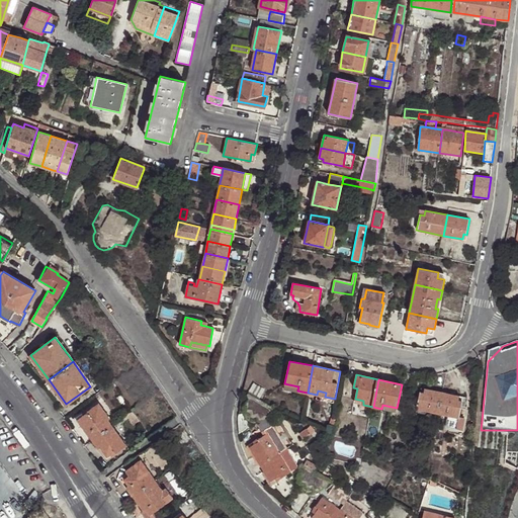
[(255,383),(252,390),(263,396),(266,391),(255,383)]
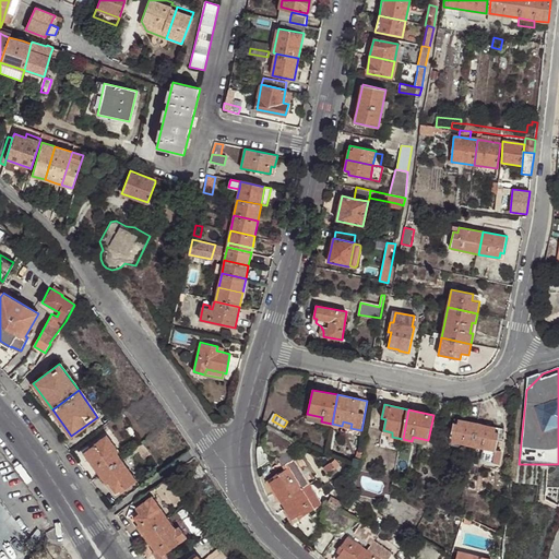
[(284,427),(272,420),(269,425),(281,431),(284,427)]
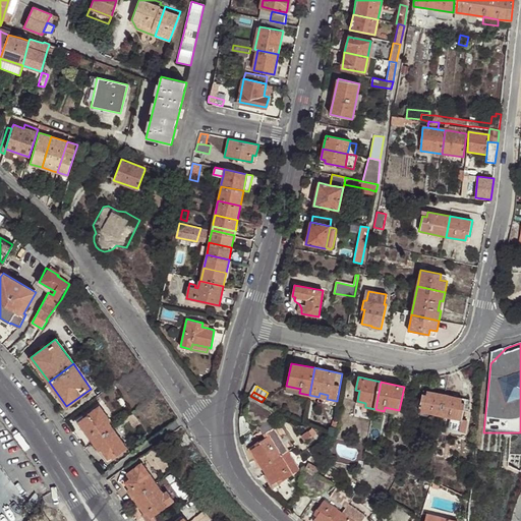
[(441,416),(445,395),(427,392),(426,396),(422,395),(419,411),(441,416)]
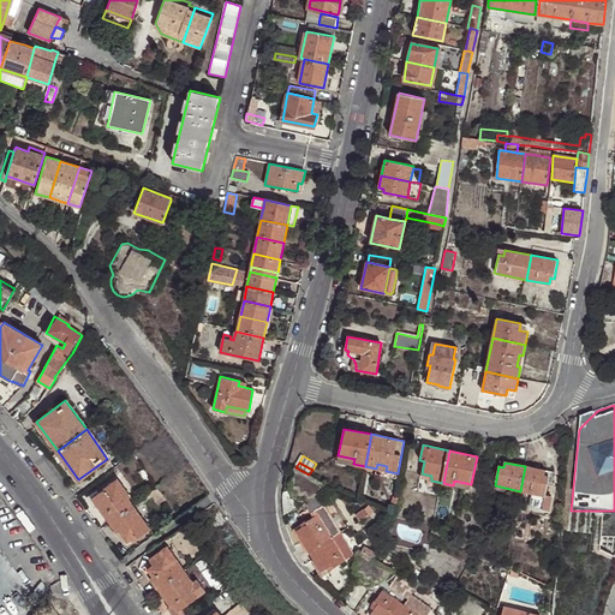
[(396,479),(398,473),(386,471),(387,466),(377,464),(376,469),(375,475),(396,479)]
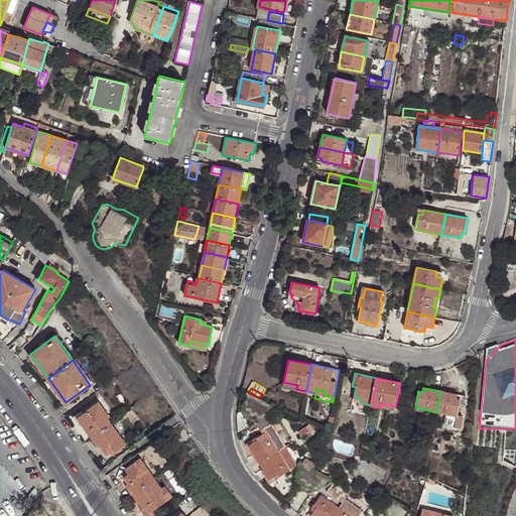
[(242,406),(243,409),(243,412),(244,418),(252,422),(267,416),(270,411),(274,409),(275,407),(259,398),(248,392),(247,391),(245,393),(247,398),(242,406)]
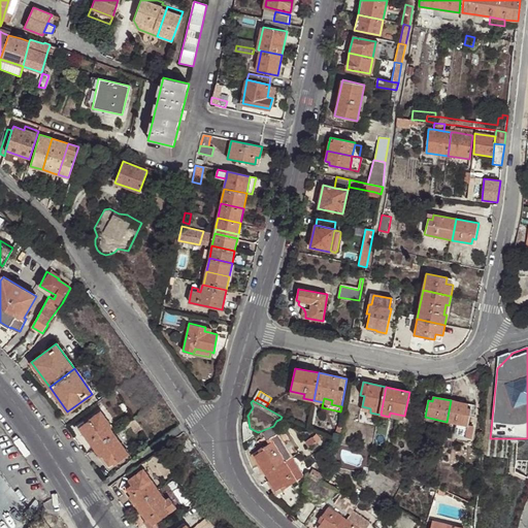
[(468,404),(451,400),(447,422),(457,424),(454,434),(471,438),(474,426),(469,424),(471,409),(467,408),(468,404)]
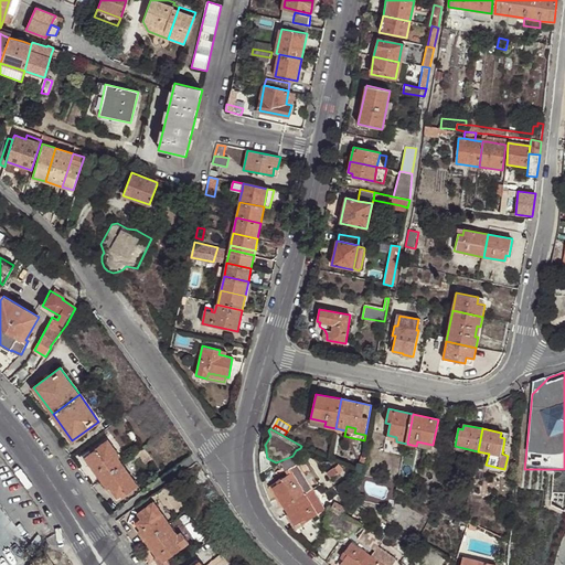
[(100,479),(121,465),(117,458),(119,457),(107,440),(85,458),(100,479)]
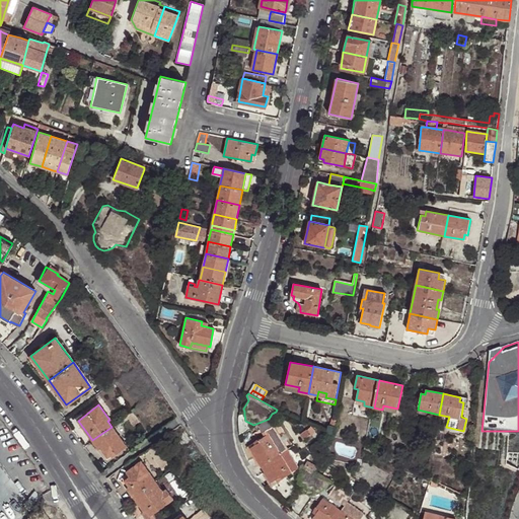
[(238,422),(239,435),(250,428),(245,421),(244,415),(239,416),(238,422)]
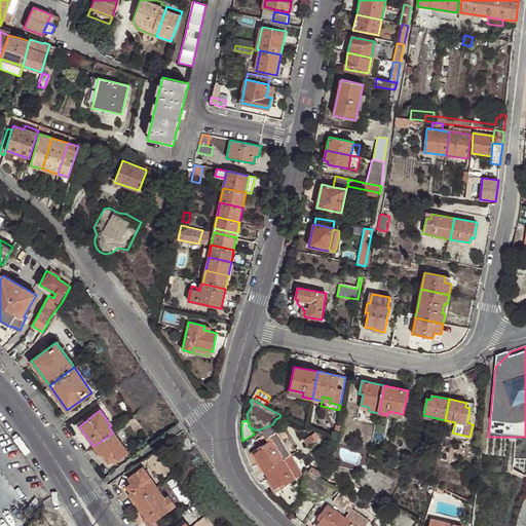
[(128,452),(113,433),(94,446),(100,455),(102,453),(109,463),(112,460),(114,462),(128,452)]
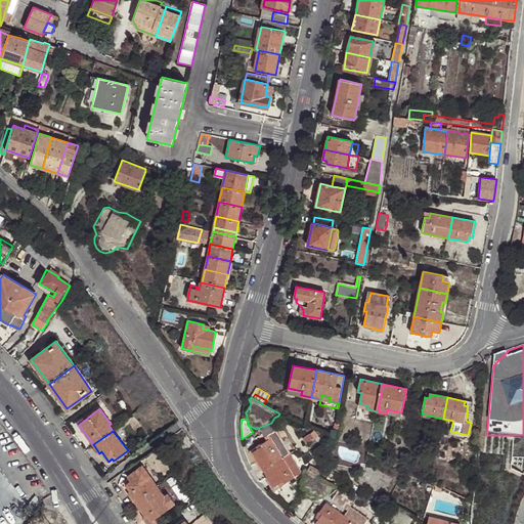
[(281,459),(290,454),(275,431),(267,436),(270,439),(281,459)]
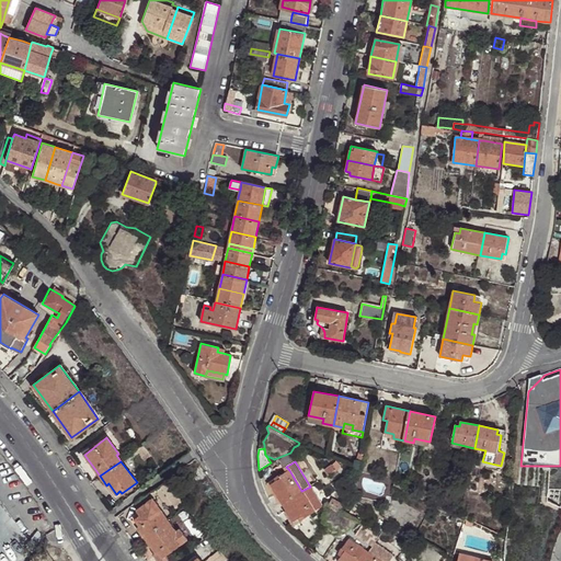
[(328,473),(340,466),(336,461),(324,469),(328,473)]
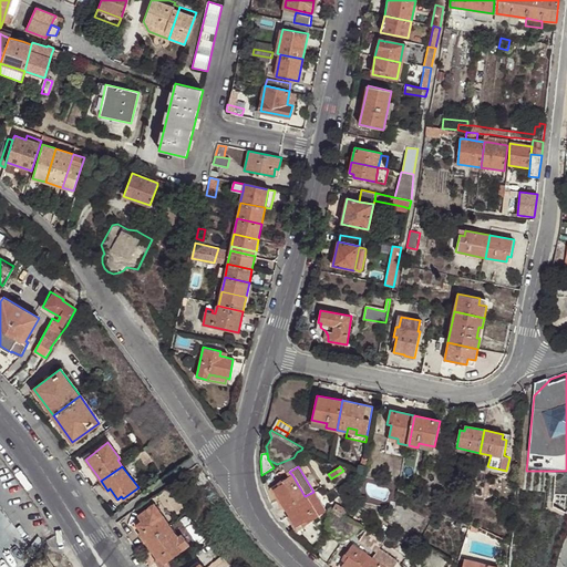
[(285,508),(305,496),(292,475),(288,477),(277,484),(278,486),(272,490),(285,508)]
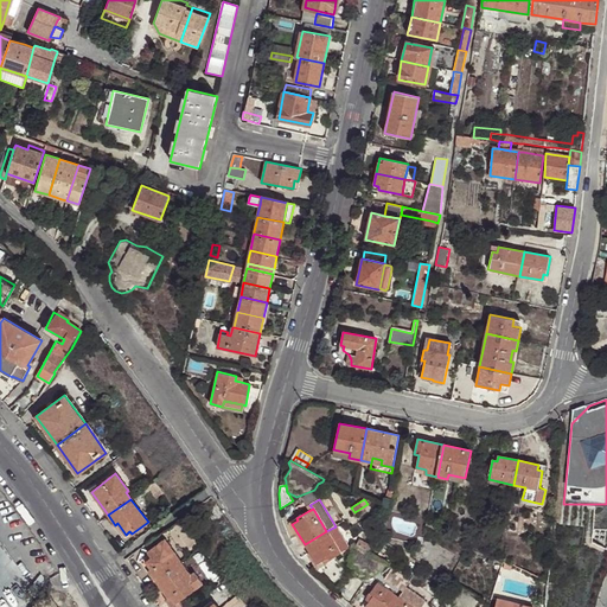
[(301,547),(305,544),(292,524),(298,521),(296,518),(287,524),(301,547)]
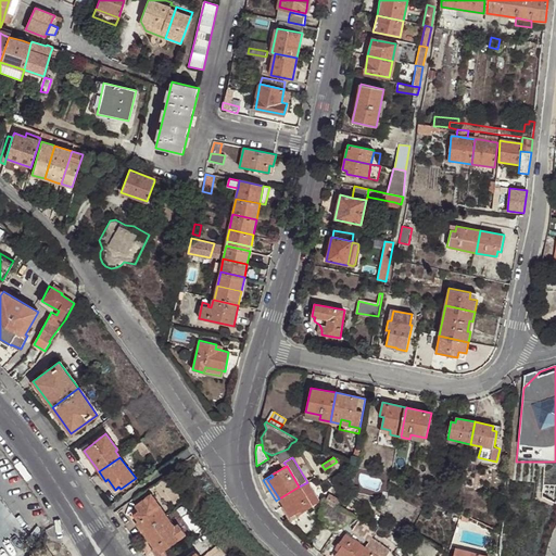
[(319,502),(307,482),(299,487),(311,507),(319,502)]
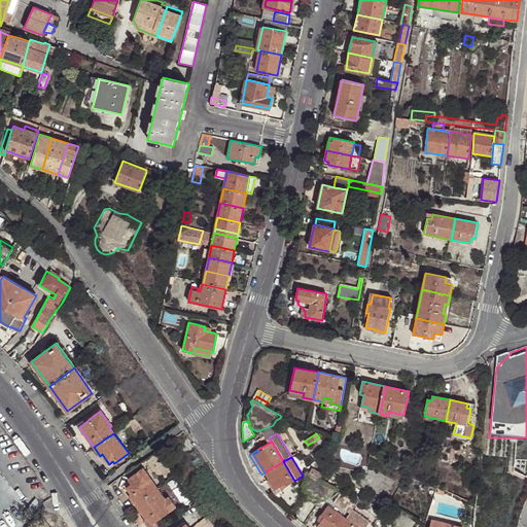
[(294,481),(283,461),(265,472),(269,480),(275,490),(279,488),(280,489),(283,488),(294,481)]
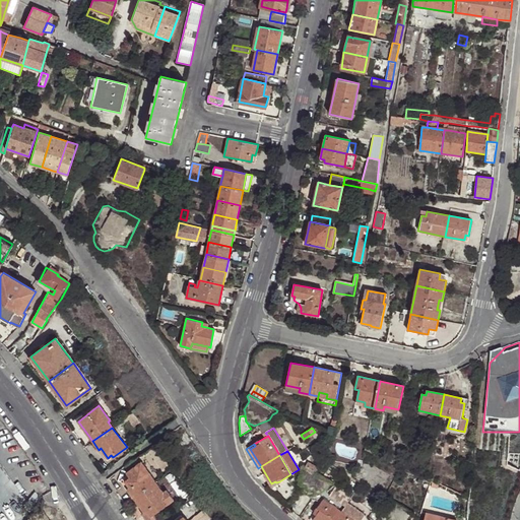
[(308,461),(306,465),(316,470),(318,467),(308,461)]
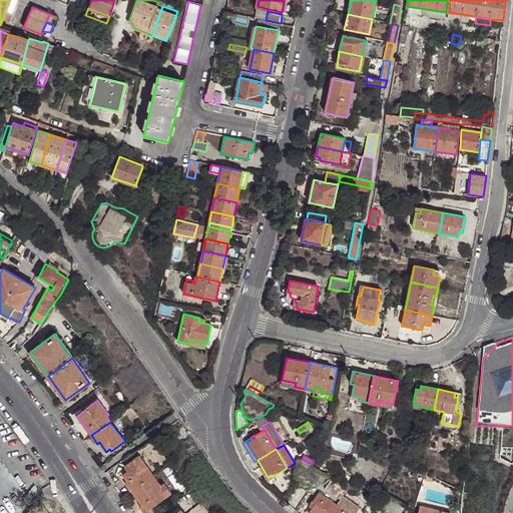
[(132,491),(153,475),(139,456),(125,467),(128,472),(124,475),(128,481),(126,482),(132,491)]
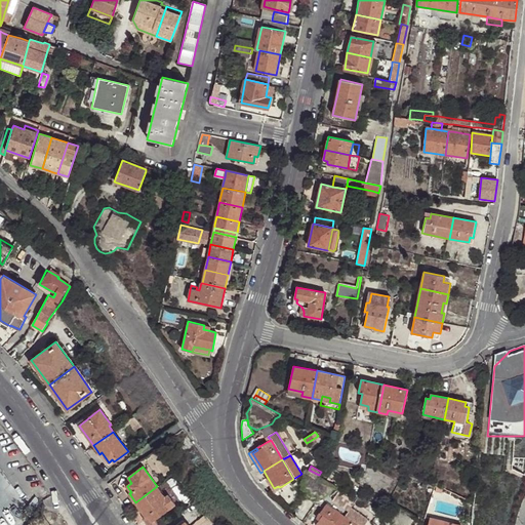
[(319,475),(309,470),(307,472),(309,475),(303,484),(307,495),(316,500),(331,494),(333,489),(337,488),(338,486),(319,475)]
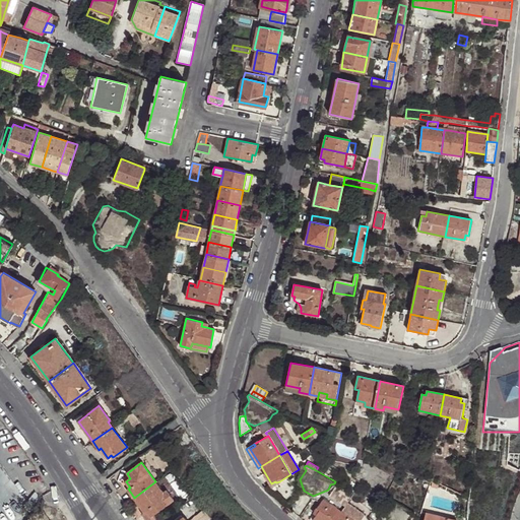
[(271,483),(265,473),(263,474),(273,492),(282,485),(279,481),(276,482),(275,481),(271,483)]
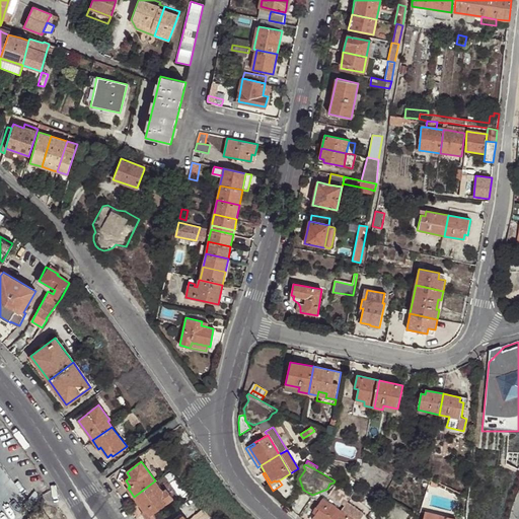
[(163,492),(155,480),(134,497),(144,511),(147,510),(151,515),(153,513),(173,499),(166,490),(163,492)]
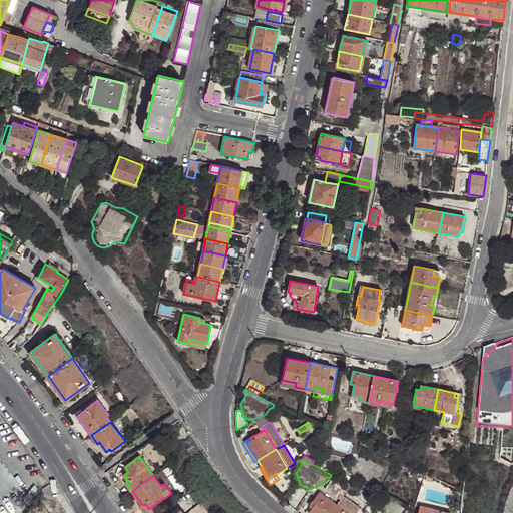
[(23,492),(14,478),(6,483),(15,497),(23,492)]
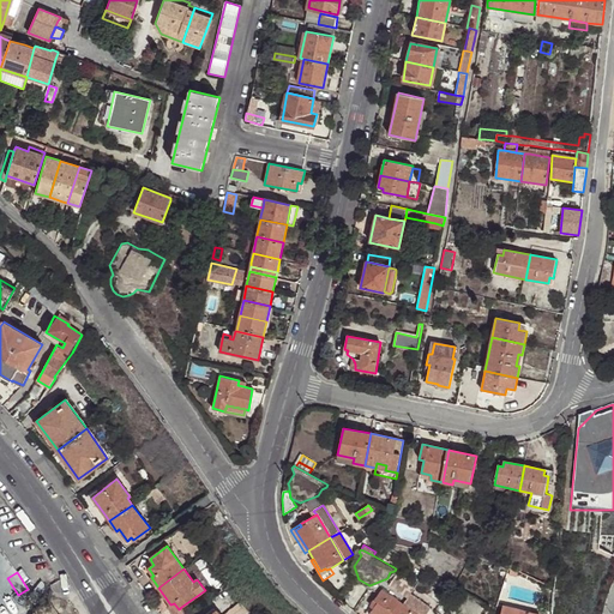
[(413,594),(416,588),(397,576),(393,582),(404,588),(413,594)]
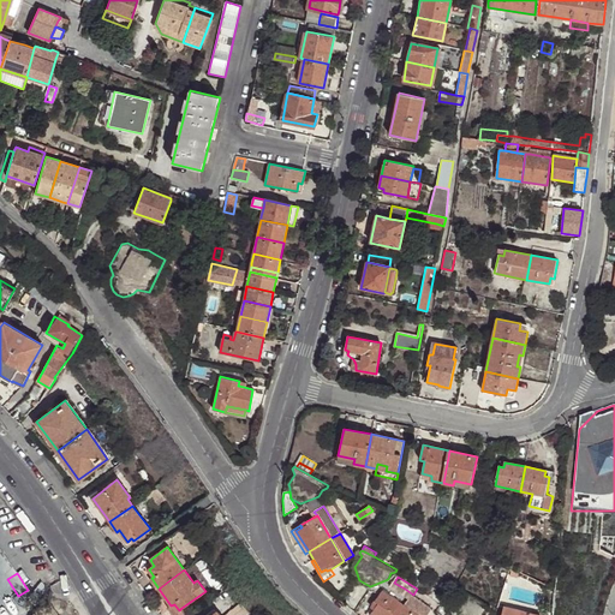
[(383,592),(372,609),(375,611),(372,614),(417,614),(405,607),(383,592)]
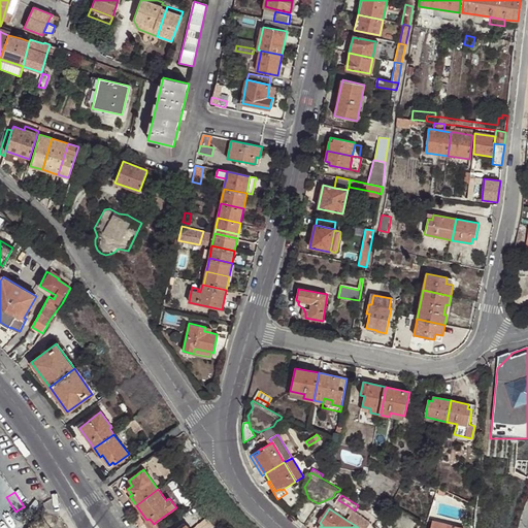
[(354,512),(348,521),(358,527),(368,527),(371,523),(354,512)]
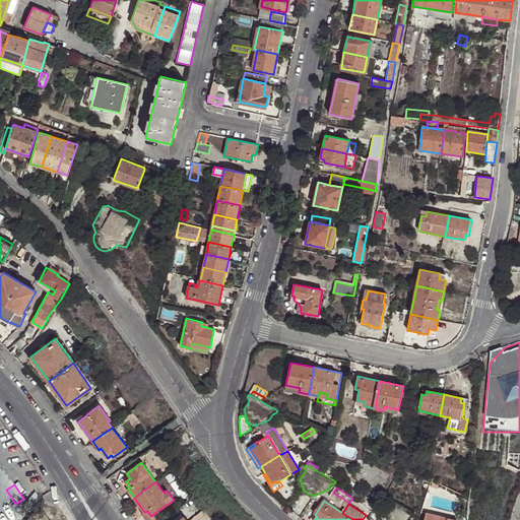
[(53,519),(44,505),(36,515),(28,510),(25,515),(31,519),(30,519),(53,519)]
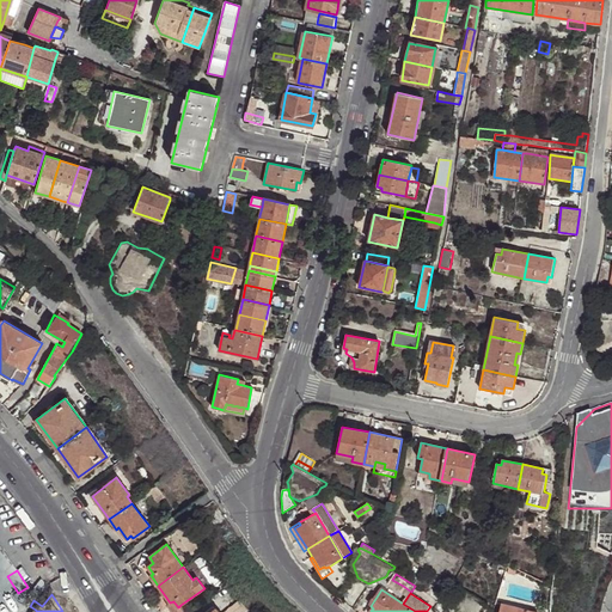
[(173,601),(170,603),(166,606),(171,611),(184,611),(185,611),(181,605),(178,607),(173,601)]
